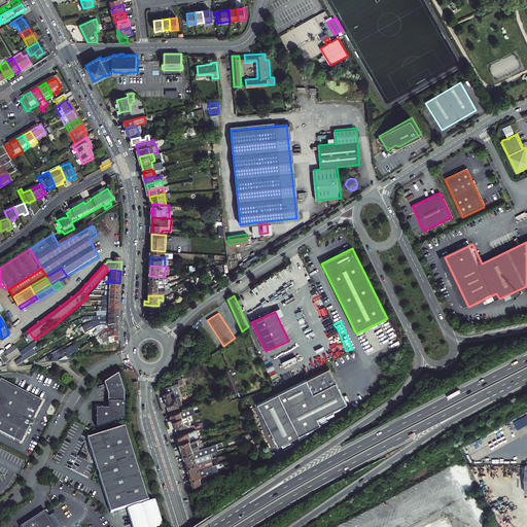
[(105,343),(118,342),(118,338),(119,338),(119,336),(118,331),(109,331),(104,329),(101,332),(98,335),(105,343)]
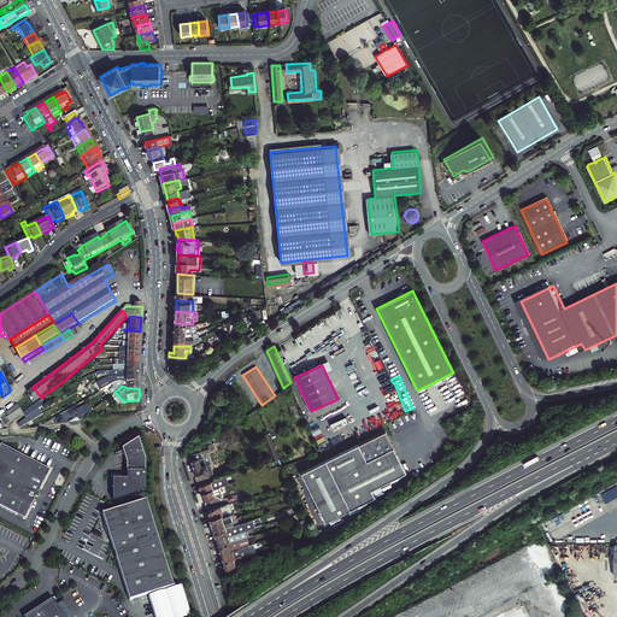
[(41,398),(33,387),(27,392),(34,404),(41,398)]
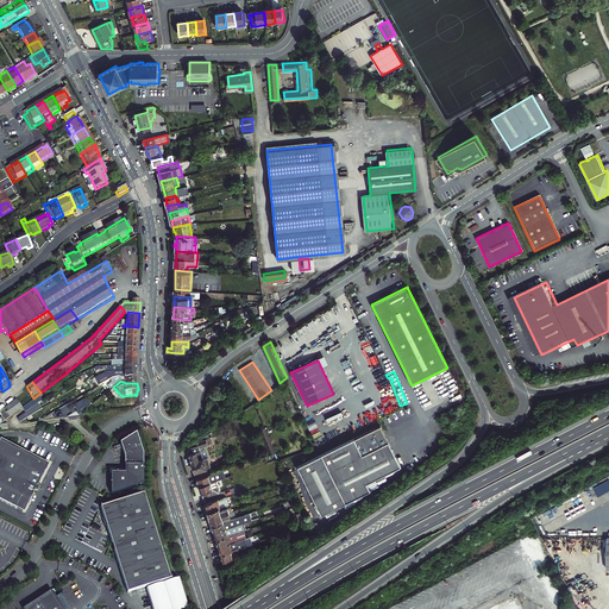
[(44,401),(41,396),(23,409),(26,414),(38,406),(44,401)]
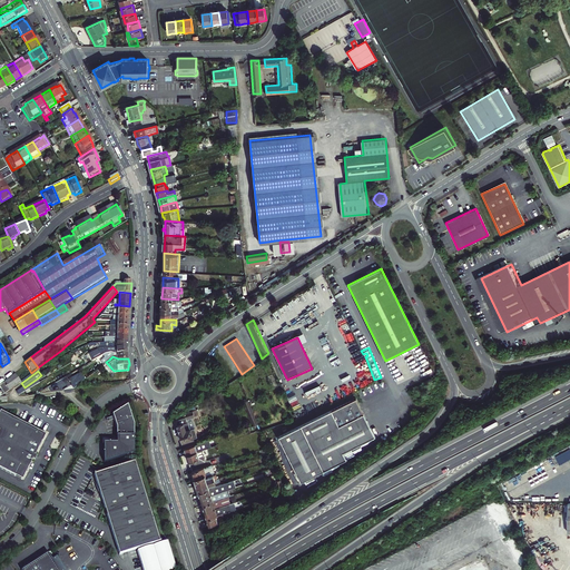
[(21,383),(16,375),(0,386),(0,387),(2,391),(0,393),(0,399),(21,383)]
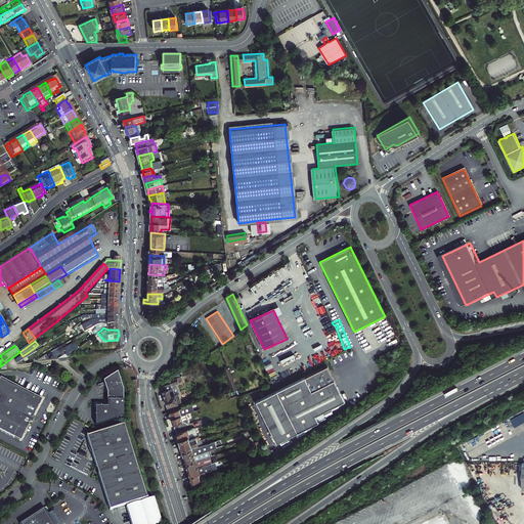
[(70,357),(77,351),(74,347),(67,354),(70,357)]
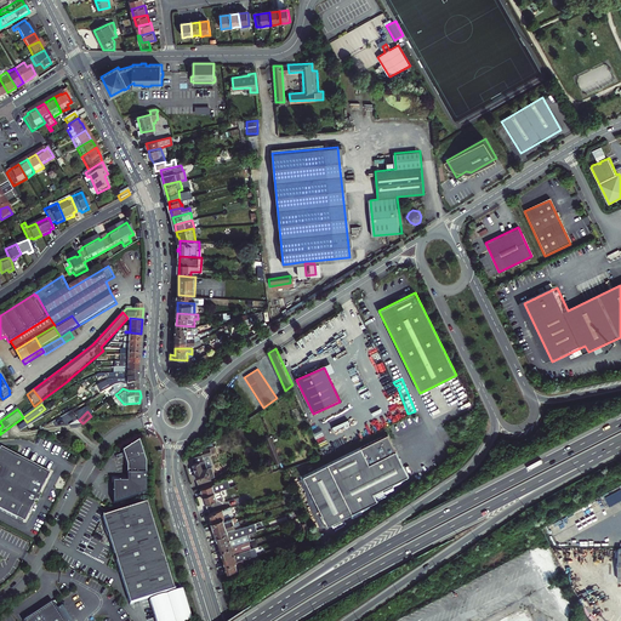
[(20,433),(43,419),(39,414),(27,422),(17,429),(20,433)]
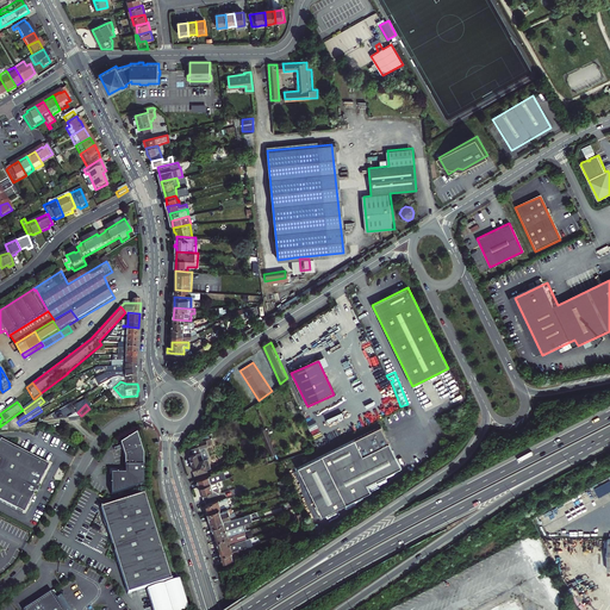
[(402,465),(383,424),(299,464),(323,512),(372,489),(368,481),(402,465)]
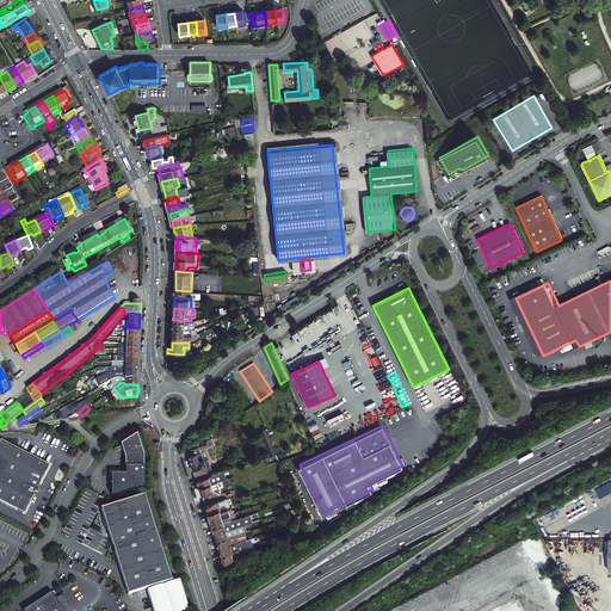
[(276,455),(266,430),(260,432),(270,457),(276,455)]
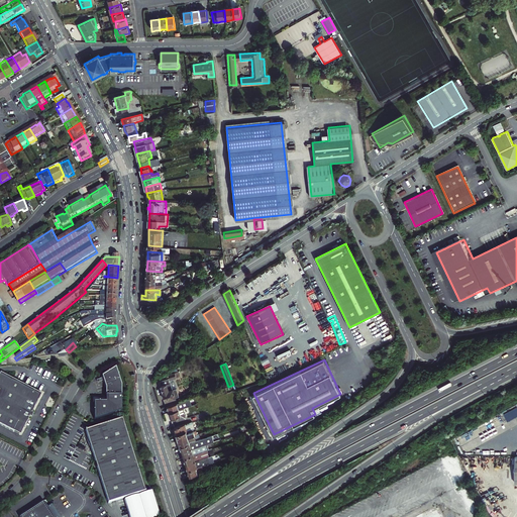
[(116,368),(102,376),(103,378),(104,381),(106,388),(106,398),(106,402),(95,402),(94,419),(122,411),(121,385),(116,368)]
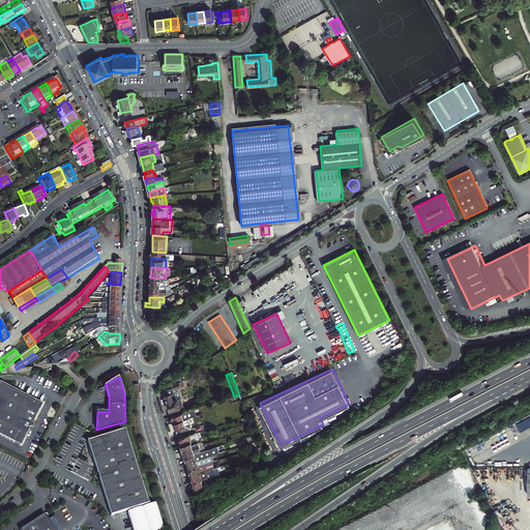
[(173,382),(172,383),(174,388),(183,385),(182,380),(173,382)]
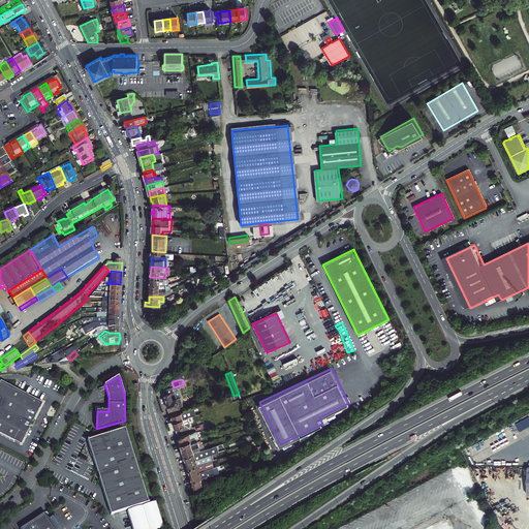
[(0,383),(0,434),(22,445),(42,404),(1,382),(0,383)]
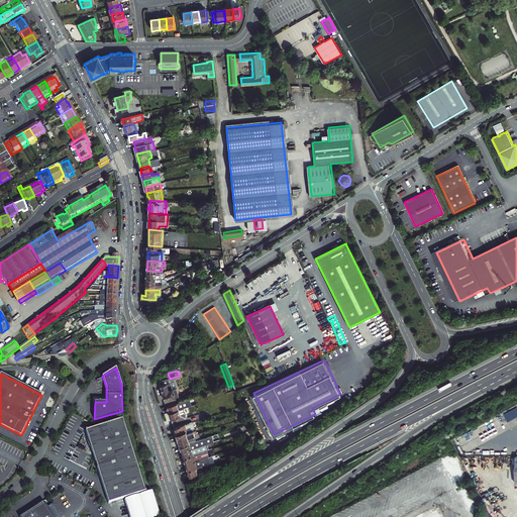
[(167,379),(160,382),(166,400),(175,397),(173,389),(183,386),(182,384),(172,387),(171,382),(169,382),(167,379)]
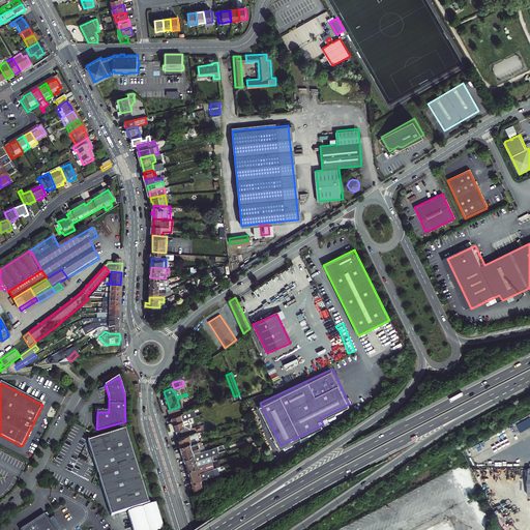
[(208,411),(206,405),(172,416),(174,422),(187,418),(208,411)]
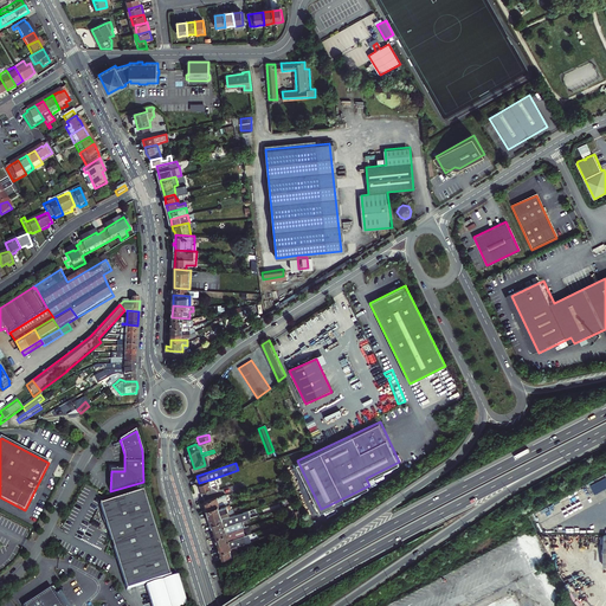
[(202,495),(218,490),(214,478),(199,483),(202,495)]
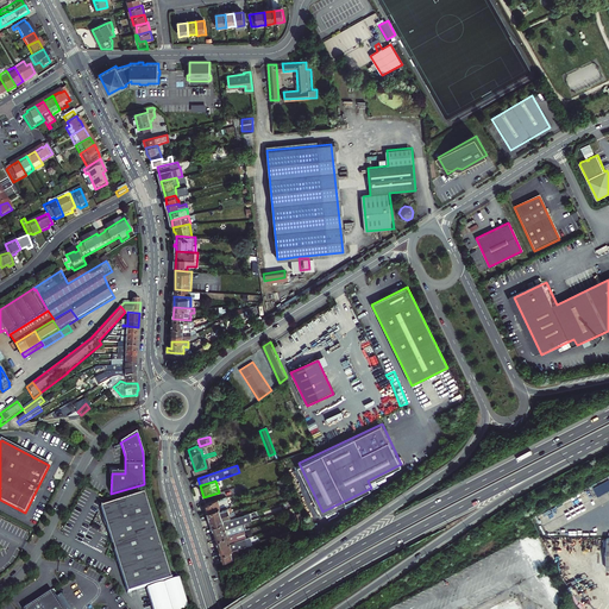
[(144,494),(100,507),(127,592),(170,578),(144,494)]
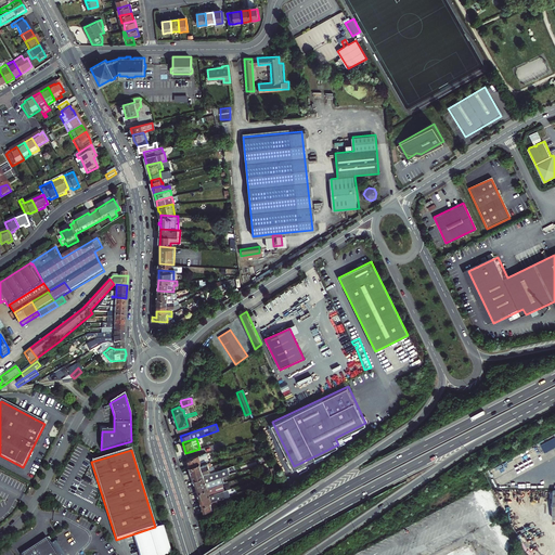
[(186,459),(189,465),(199,462),(209,460),(207,453),(206,453),(205,452),(186,459)]
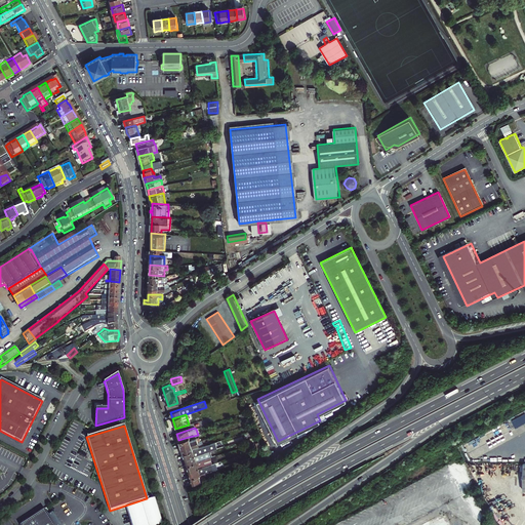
[(178,440),(180,446),(198,441),(196,437),(190,439),(189,437),(178,440)]
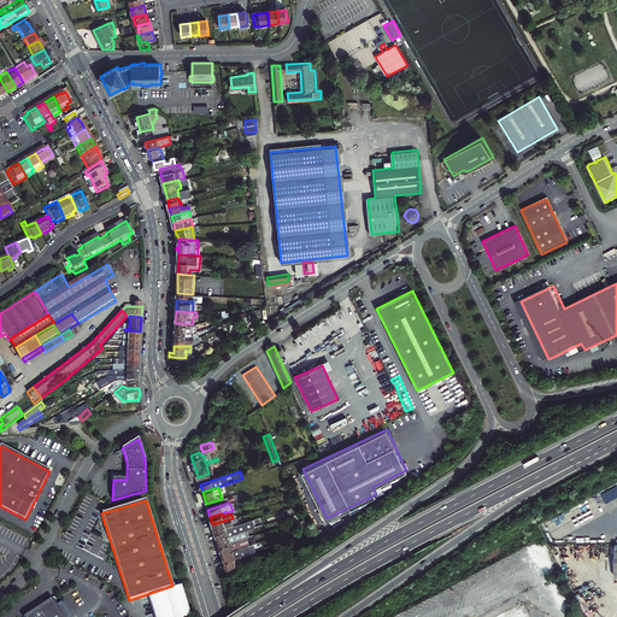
[(212,524),(215,532),(227,528),(227,527),(234,524),(233,518),(212,524)]
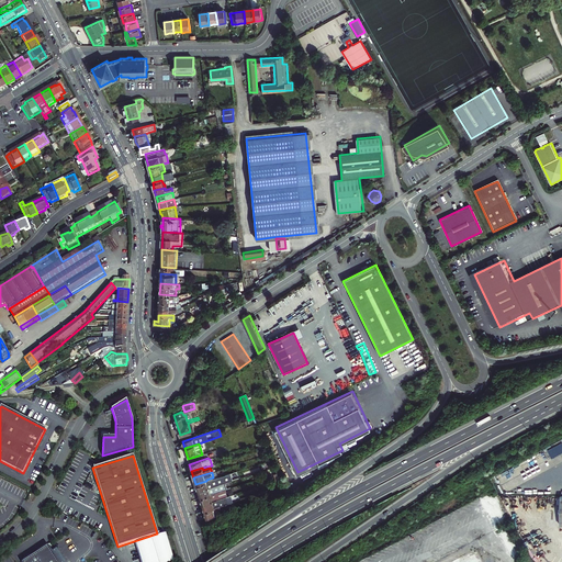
[(195,484),(198,491),(224,483),(233,480),(231,473),(206,481),(195,484)]
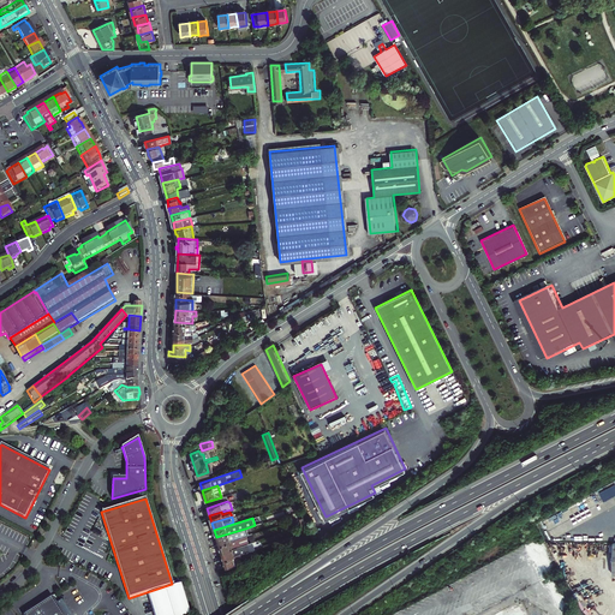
[(216,537),(219,544),(248,536),(245,529),(216,537)]
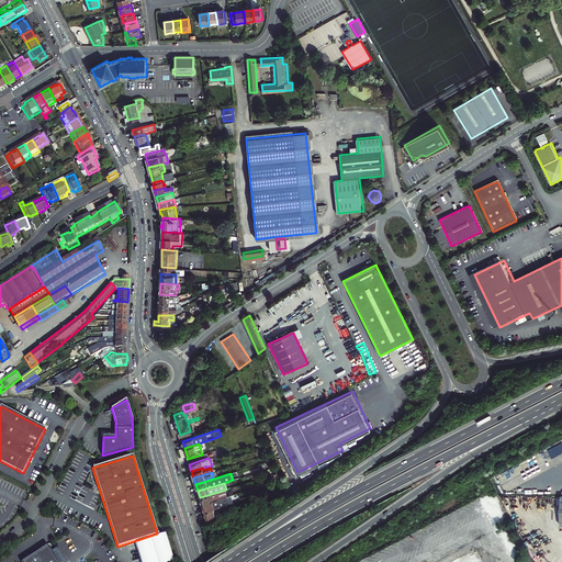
[(200,497),(202,504),(228,496),(226,490),(200,497)]
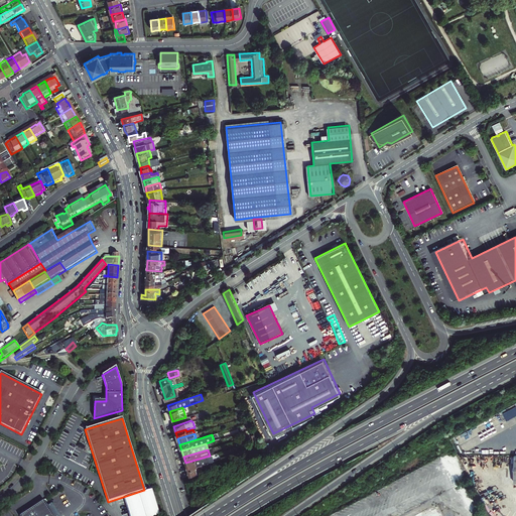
[(210,456),(185,463),(187,469),(214,461),(215,461),(213,455),(210,456)]
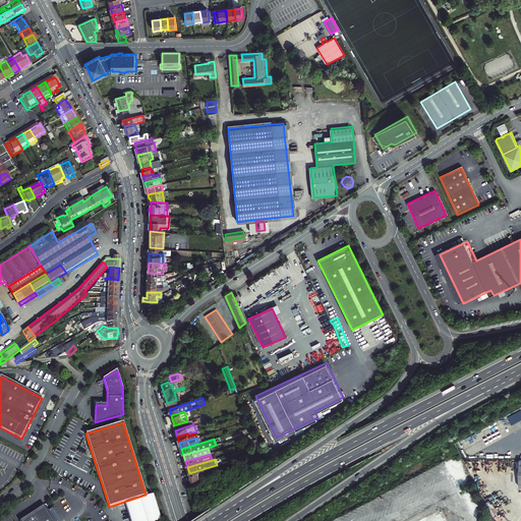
[(189,473),(191,479),(218,471),(216,465),(189,473)]
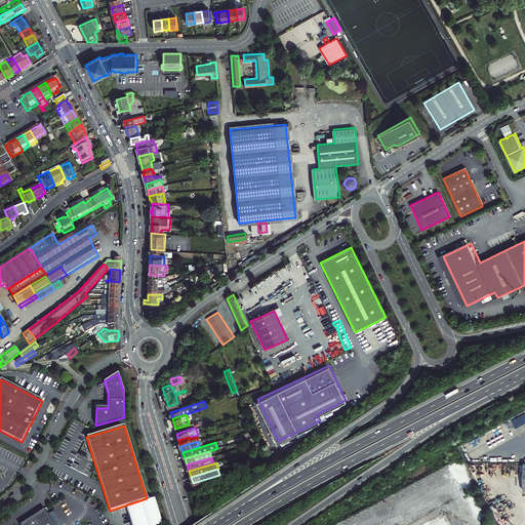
[(43,510),(18,524),(61,524),(52,512),(47,515),(43,510)]
